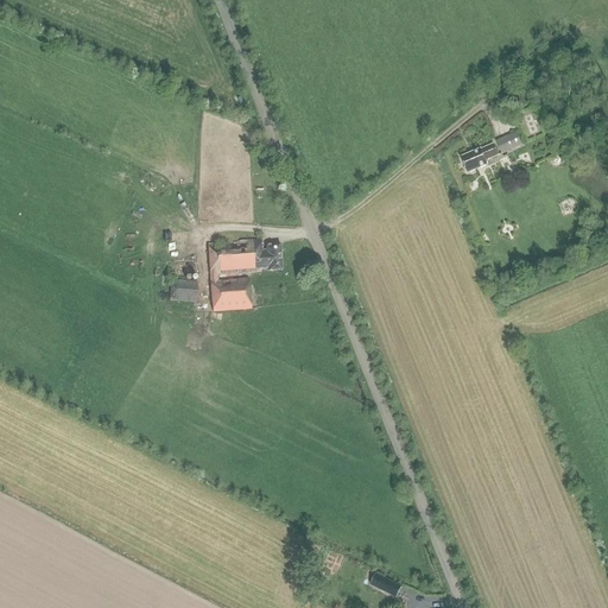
[(495,141),(501,154),(521,145),(515,132),(495,141)]
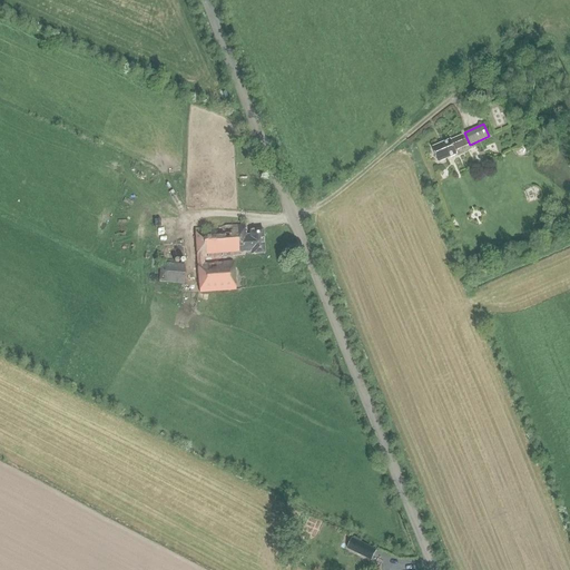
[(455,151),(467,146),(462,136),(451,141),(451,140),(431,148),(438,164),(457,155),(455,151)]
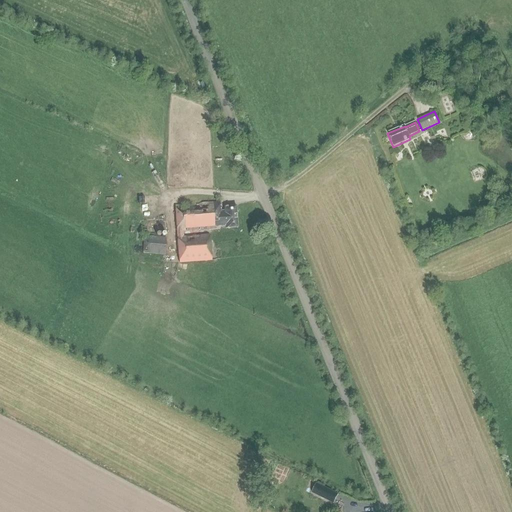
[(225,229),(237,228),(236,206),(224,207),(224,211),(221,211),(220,203),(176,206),(179,263),(211,261),(209,236),(183,238),(183,232),(216,229),(215,227),(225,226),(225,229)]
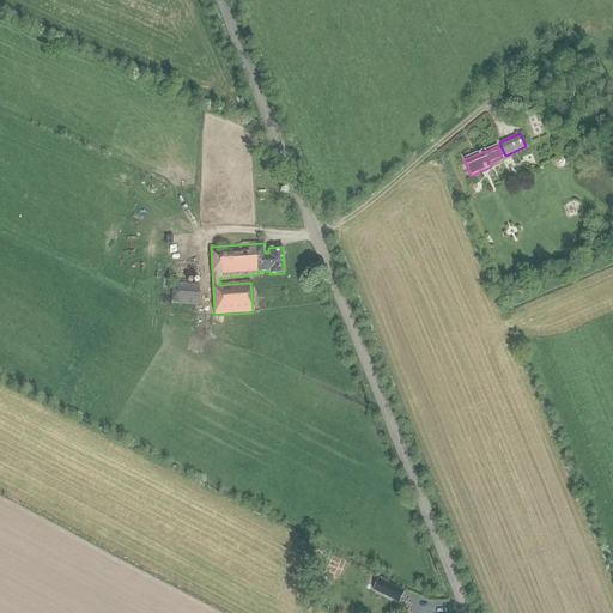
[(171,303),(196,305),(199,284),(173,283),(171,303)]
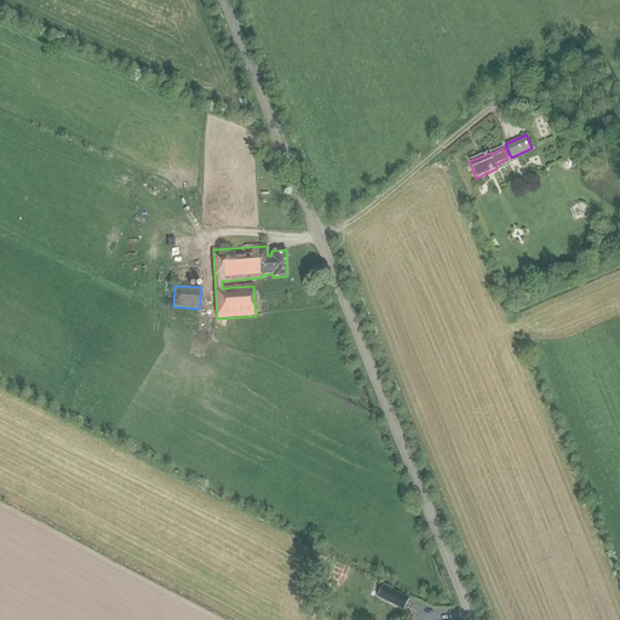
[(383,586),(378,597),(403,609),(409,598),(383,586)]
